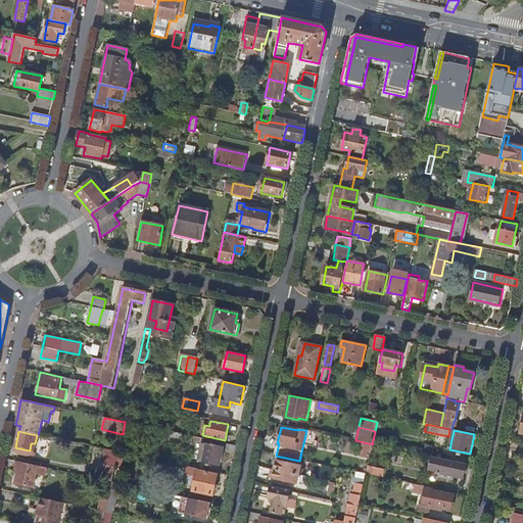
[(183,447),(186,435),(170,432),(167,445),(183,447)]
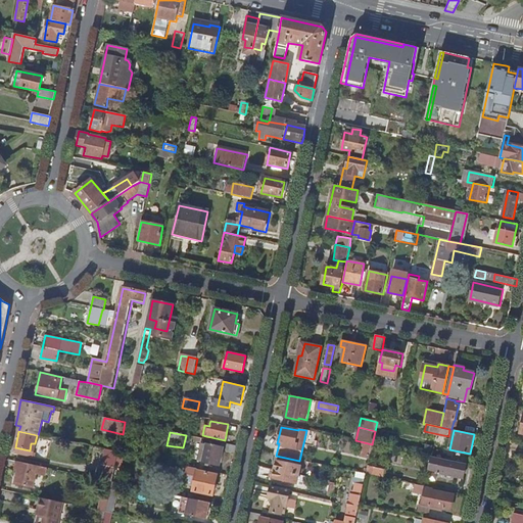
[(220,466),(223,450),(235,454),(237,445),(223,443),(222,447),(202,444),(201,449),(206,450),(203,462),(220,466)]
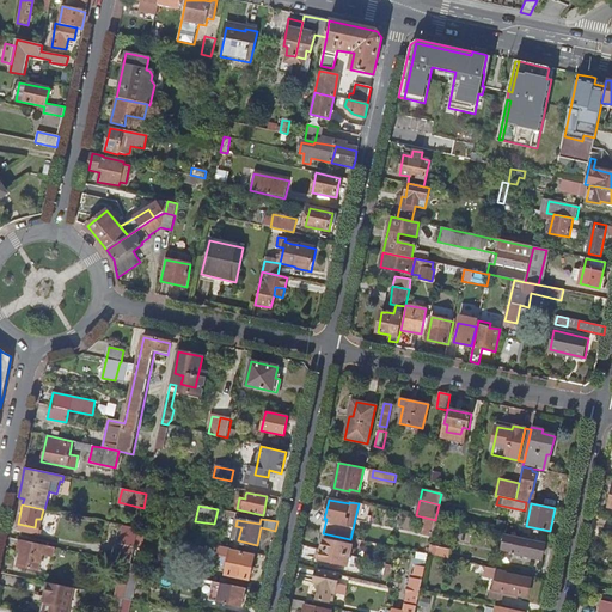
[(132,564),(139,530),(129,527),(128,532),(120,531),(115,551),(123,552),(121,562),(132,564)]
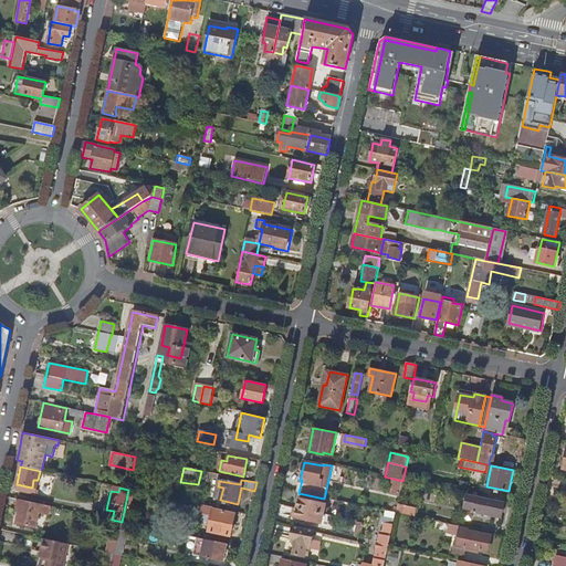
[(294,500),(295,492),(283,490),(281,498),(294,500)]
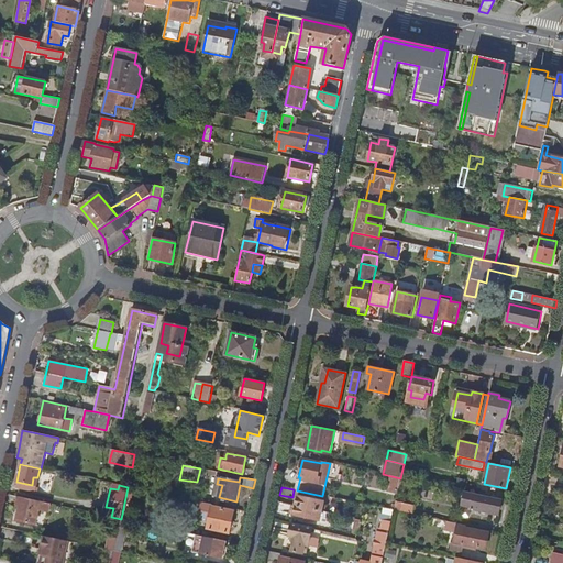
[(494,514),(497,498),(465,492),(462,506),(470,507),(470,508),(494,514)]
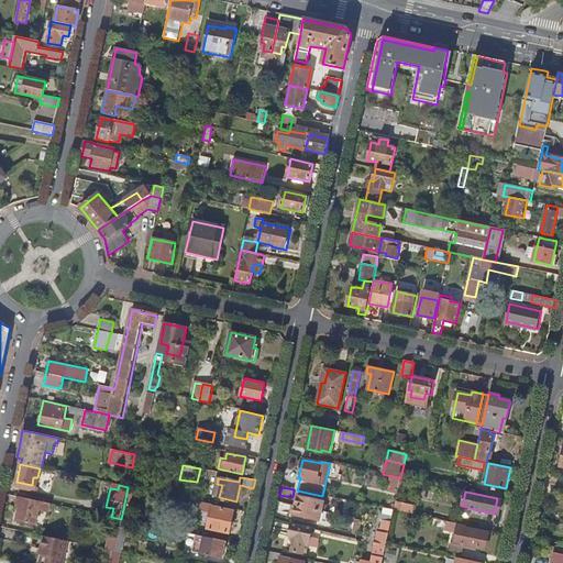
[(35,526),(41,501),(19,497),(17,506),(20,506),(17,521),(35,526)]
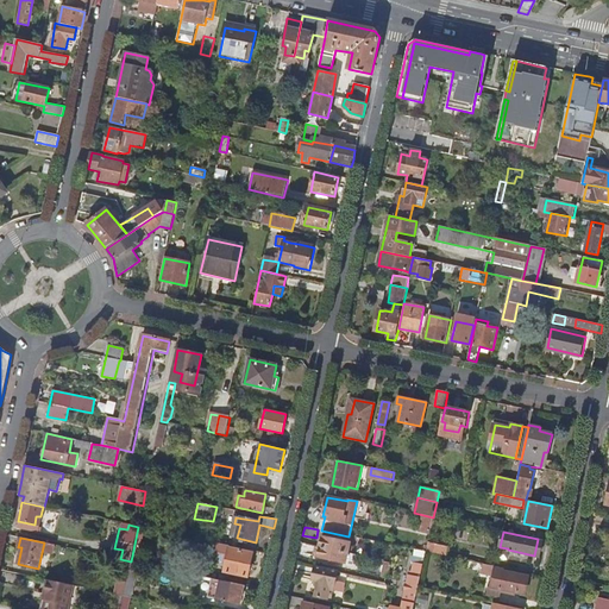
[(351,554),(353,544),(326,538),(324,548),(351,554)]
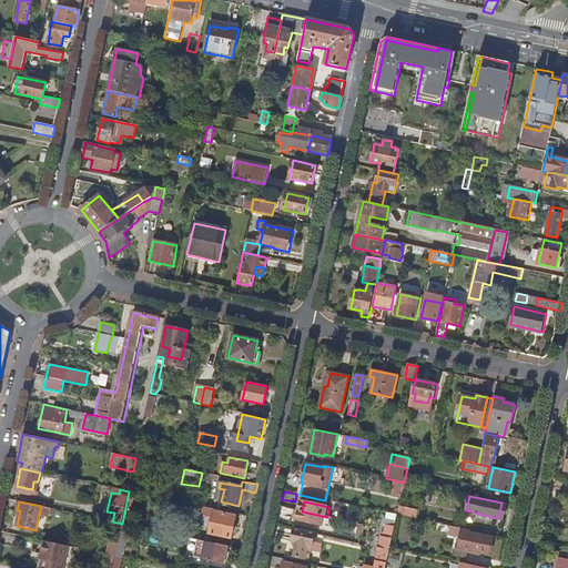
[(416,519),(418,510),(399,506),(397,515),(416,519)]
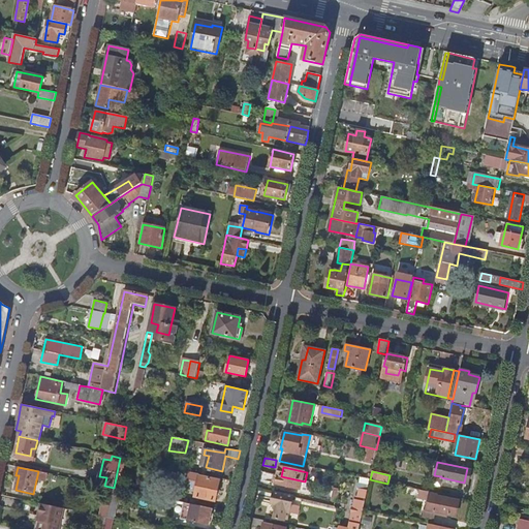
[(308,488),(309,483),(305,481),(281,476),(278,475),(276,485),(285,487),(285,491),(290,492),(291,488),(303,490),(304,487),(308,488)]
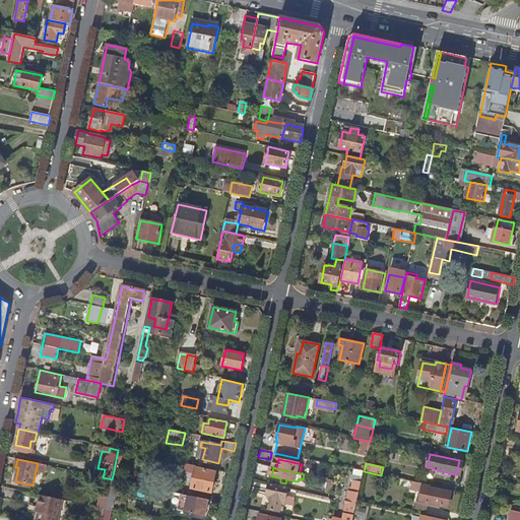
[(211,493),(216,472),(196,468),(192,489),(211,493)]
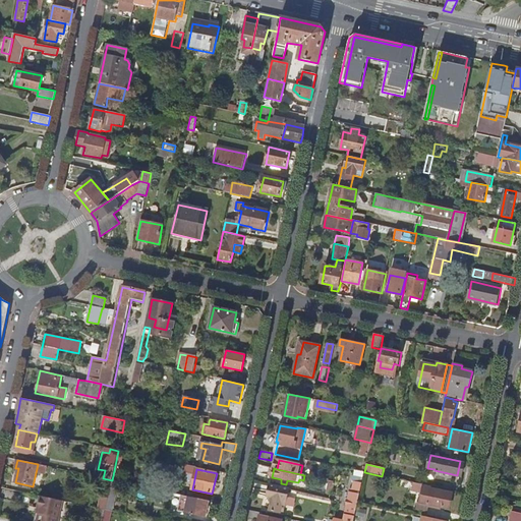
[(353,520),(358,502),(363,479),(352,477),(351,481),(353,483),(351,493),(350,491),(345,515),(347,515),(345,520),(339,520),(334,520),(333,520),(353,520)]
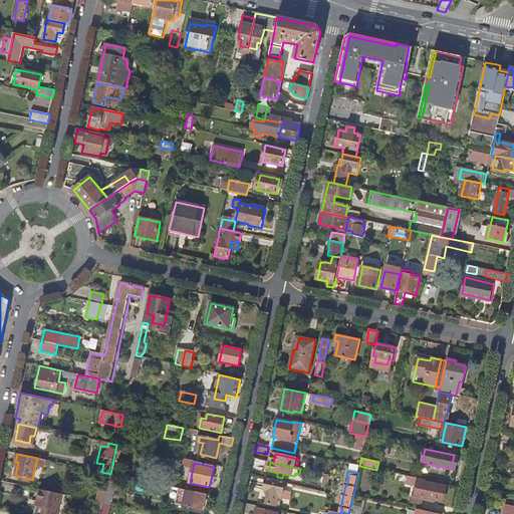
[(110,505),(116,475),(110,474),(106,492),(103,503),(109,505),(110,505)]
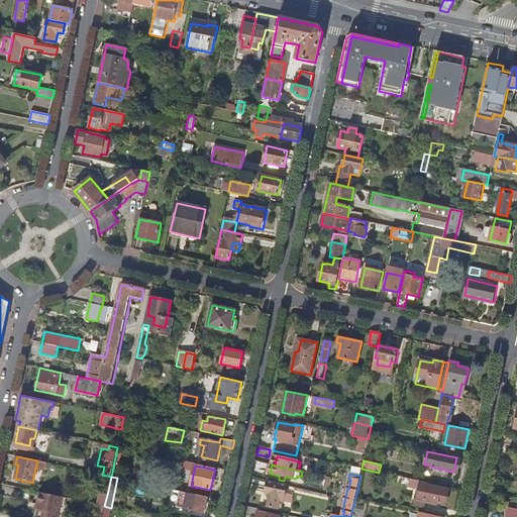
[(444,487),(446,479),(436,477),(434,485),(444,487)]
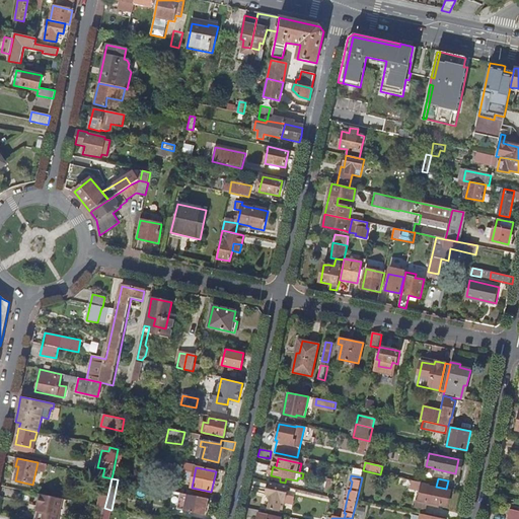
[(449,502),(451,492),(429,487),(430,485),(413,482),(411,490),(421,492),(419,502),(442,507),(444,501),(449,502)]
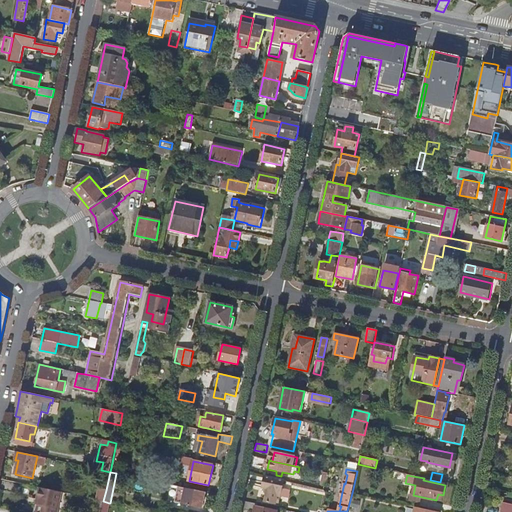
[(281,497),(284,481),(284,480),(266,476),(263,488),(268,489),(265,501),(276,504),(278,496),(281,497)]
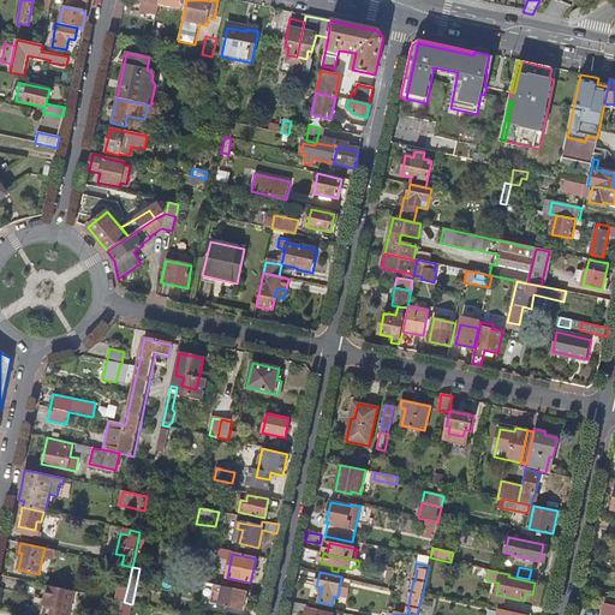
[(220,598),(222,586),(214,585),(212,596),(220,598)]
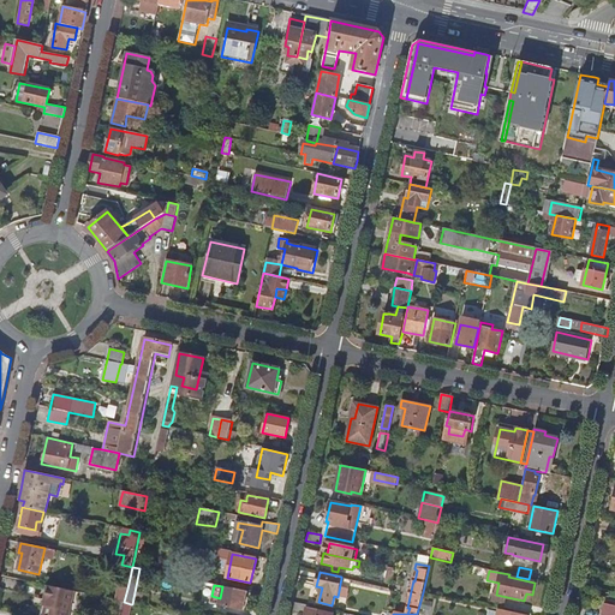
[(70,614),(75,592),(51,586),(47,601),(49,602),(47,614),(70,614)]
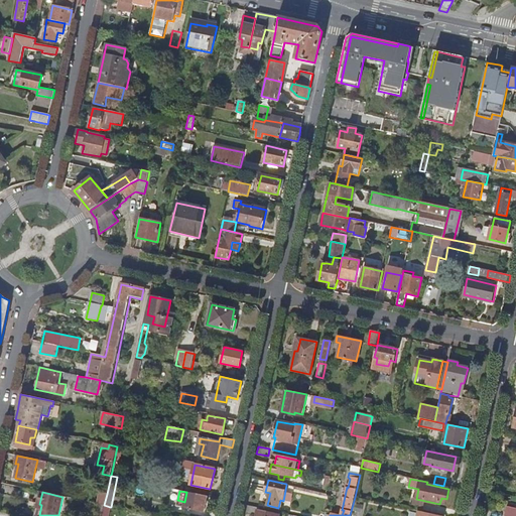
[(104,505),(107,494),(100,492),(97,504),(104,505)]
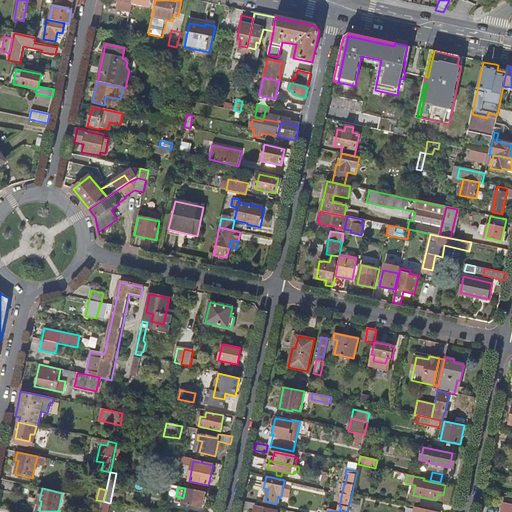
[(202,508),(205,492),(185,488),(183,498),(176,496),(175,502),(202,508)]
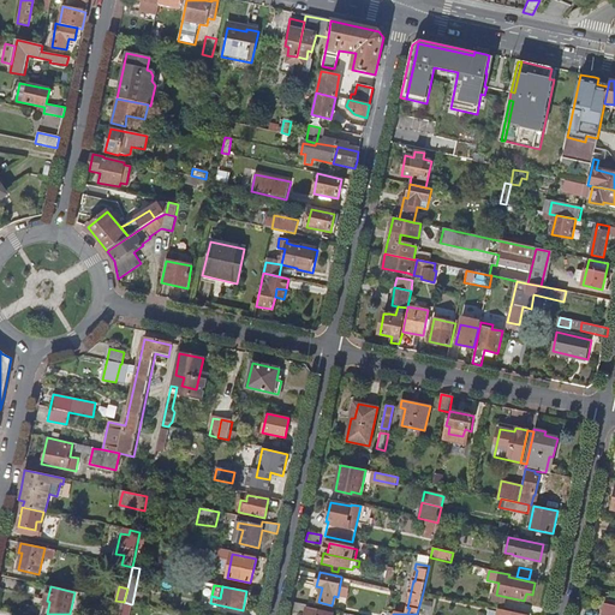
[(129,614),(131,604),(124,602),(121,614),(129,614)]
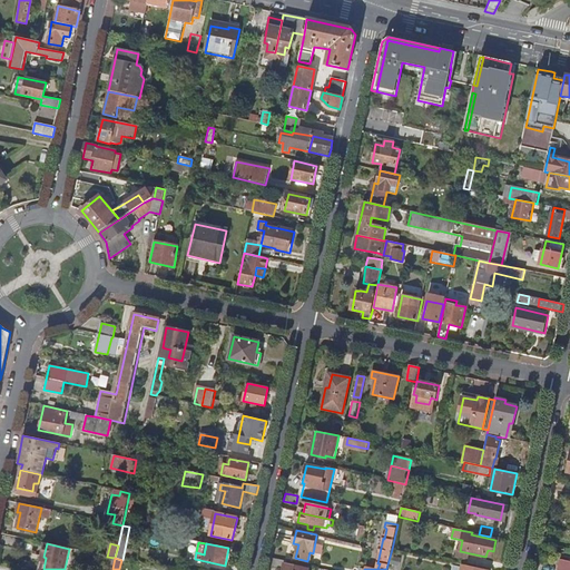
[(307,569),(284,566),(285,561),(271,558),(269,564),(284,568),(283,569),(307,569)]
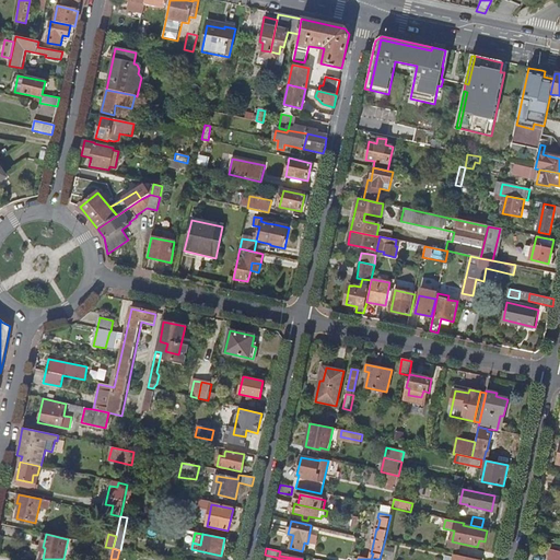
[(549,559),(559,559),(559,551),(550,549),(548,559),(549,559)]
